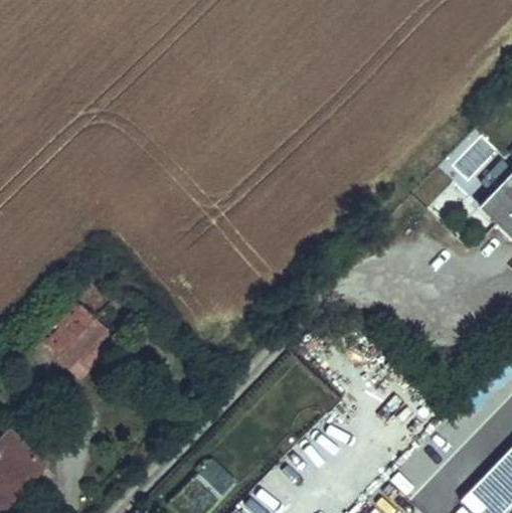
[(511,172),(479,207),(511,238),(511,172)]
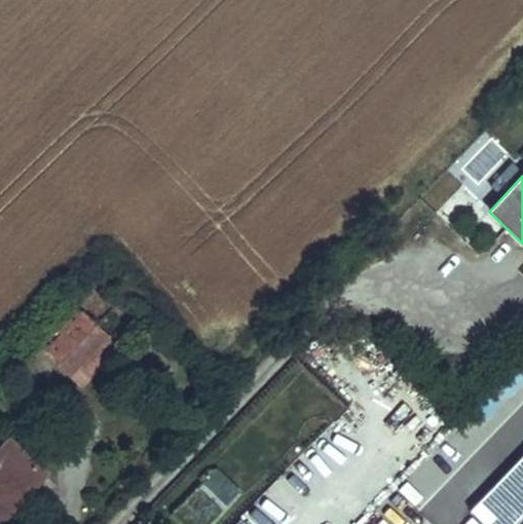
[(82,309),(44,348),(83,387),(121,348),(82,309)]
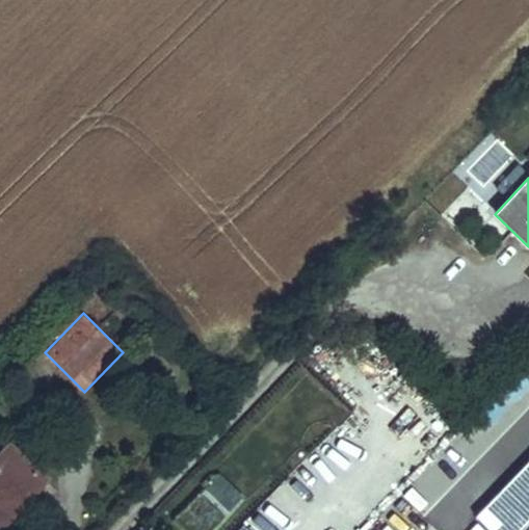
[(0,529),(2,529),(48,484),(8,446),(0,454),(0,529)]
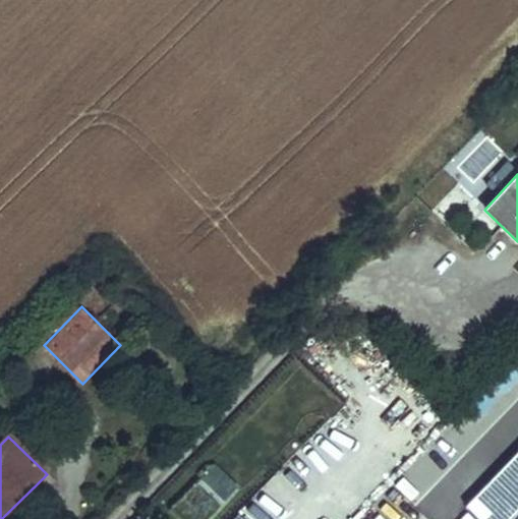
[(517,451),(466,507),(478,518),(517,518),(517,451)]
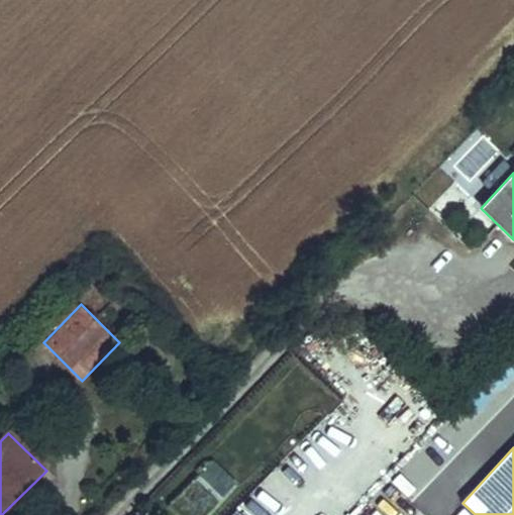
[(168,507),(176,514),(207,514),(238,483),(213,458),(168,507)]
